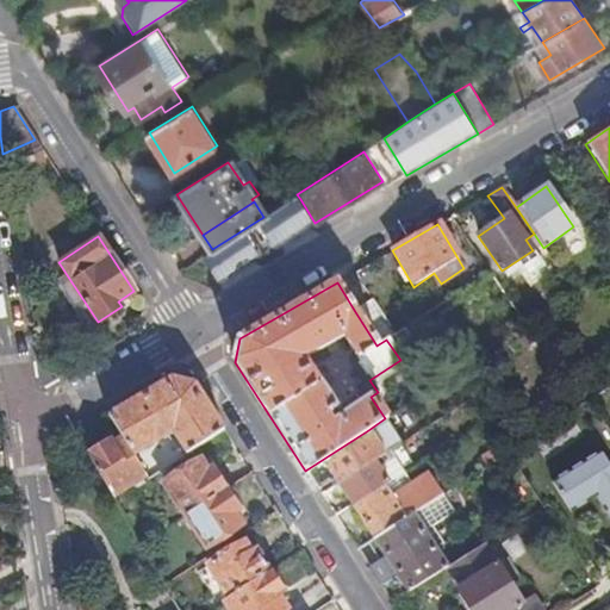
[(354,310),(377,346),(386,340),(393,335),(371,300),(354,310)]
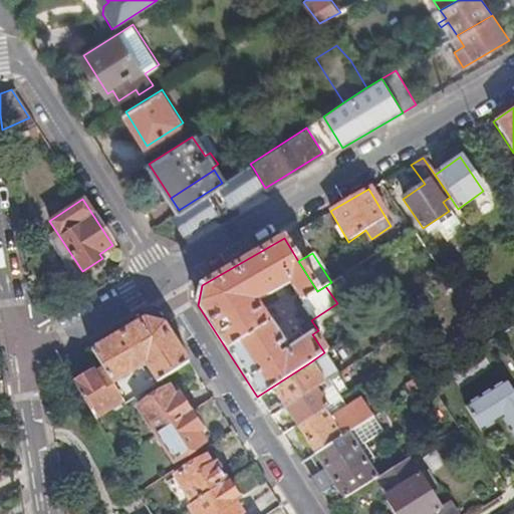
[(144,319),(90,349),(102,369),(110,381),(134,369),(139,369),(146,365),(157,383),(189,362),(163,323),(144,319)]
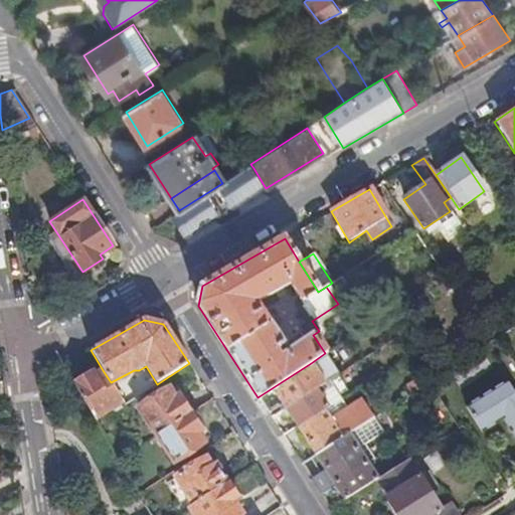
[(332,329),(334,334),(319,344),(325,353),(349,338),(340,324),(332,329)]
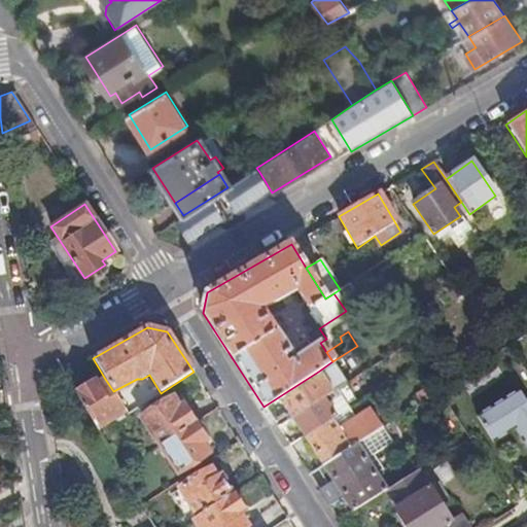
[(331,392),(318,372),(264,407),(275,423),(288,415),(290,419),(331,392)]
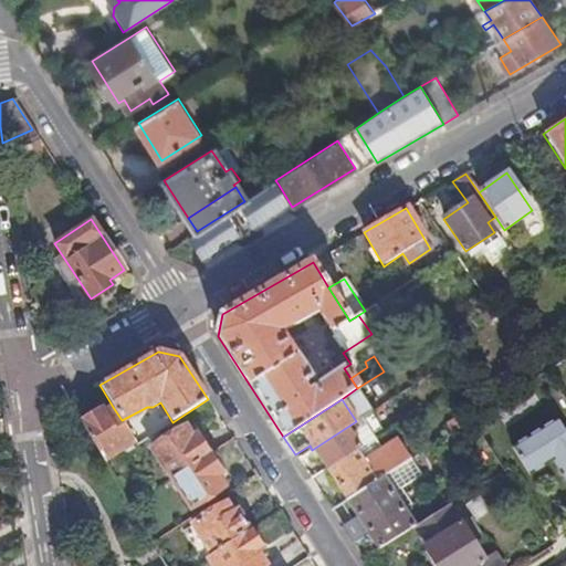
[(101,409),(81,422),(103,460),(133,441),(129,435),(121,421),(122,420),(113,407),(103,413),(101,409)]
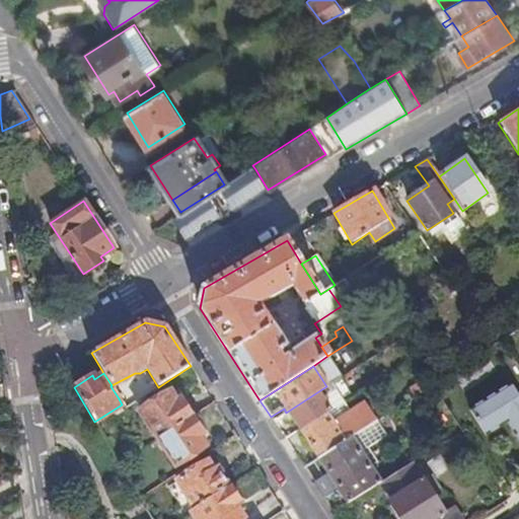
[(326,386),(286,413),(298,432),(326,414),(329,412),(321,398),(335,391),(330,384),(326,386)]
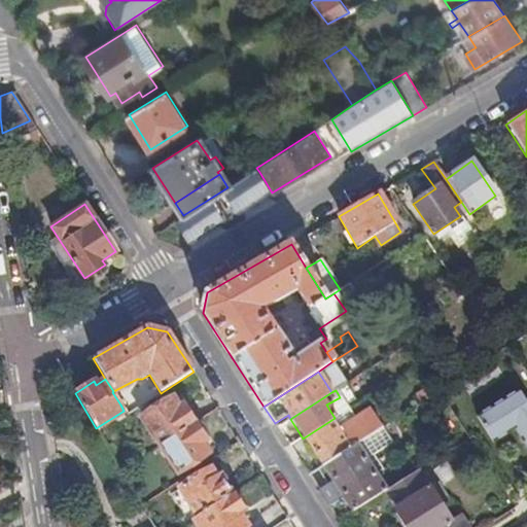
[(526,402),(519,390),(477,416),(494,443),(516,429),(526,447),(526,402)]
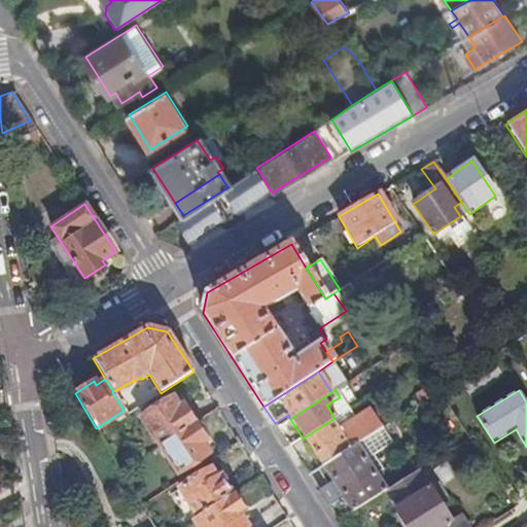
[(132,397),(120,405),(124,411),(127,415),(138,408),(132,397)]
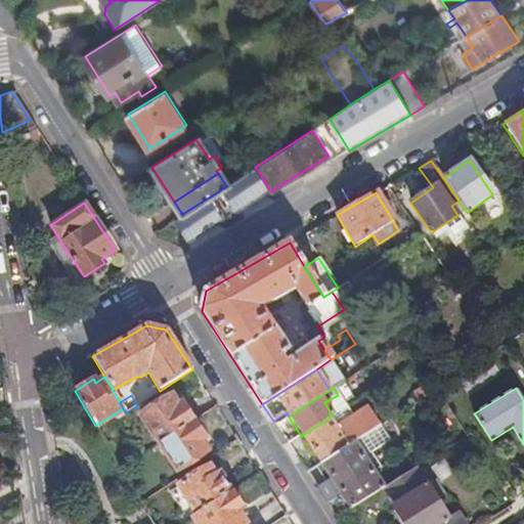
[(153,407),(140,416),(158,443),(193,421),(192,419),(197,415),(189,403),(183,405),(182,402),(178,404),(171,395),(170,396),(166,395),(163,395),(153,400),(153,404),(153,407)]
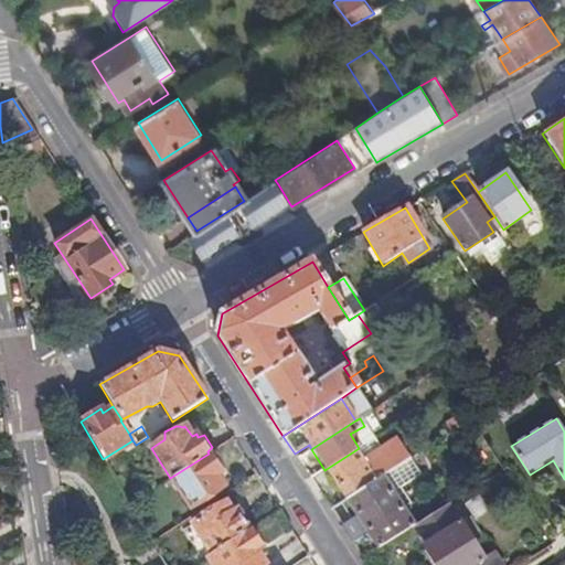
[(355,450),(324,470),(345,500),(383,476),(407,460),(394,439),(362,460),(355,450)]
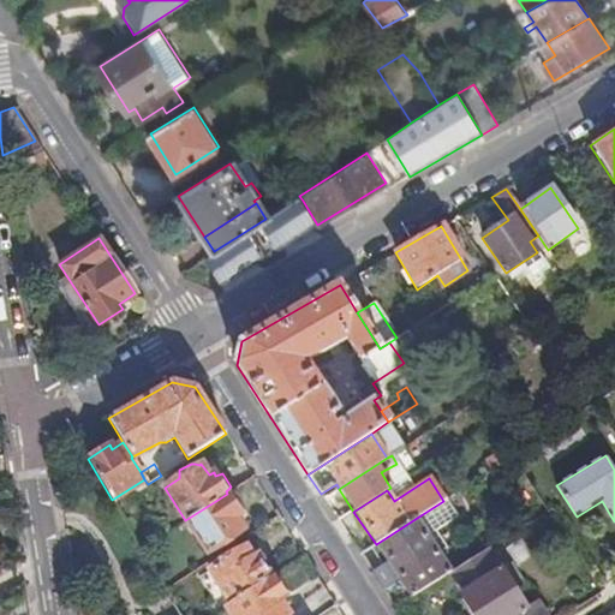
[(237,518),(240,515),(227,494),(185,520),(207,553),(244,529),(237,518)]
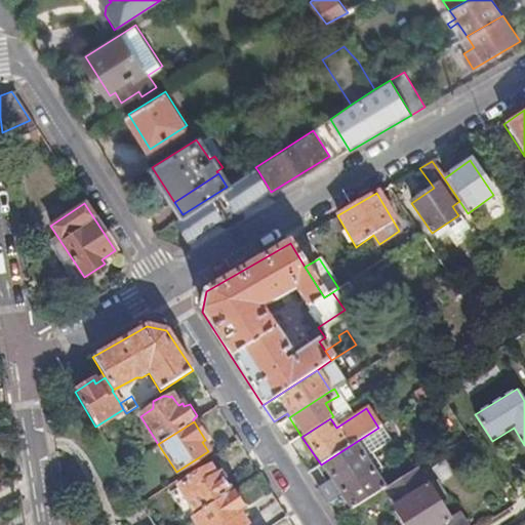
[(365,458),(356,442),(321,465),(330,480),(365,458)]
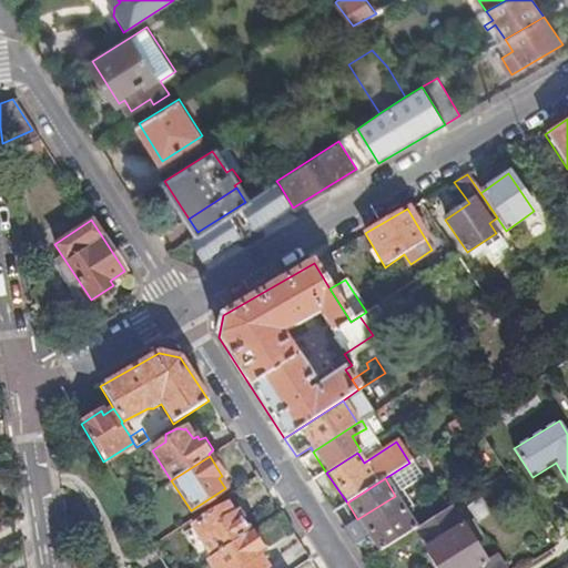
[(405,511),(395,496),(357,519),(368,535),(405,511)]
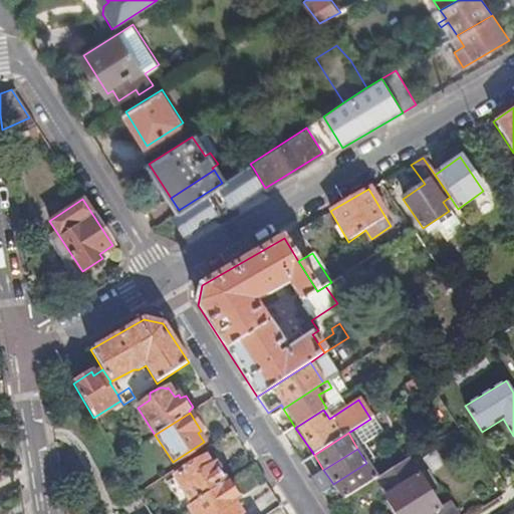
[(205,458),(175,477),(192,504),(226,481),(215,464),(212,466),(205,458)]
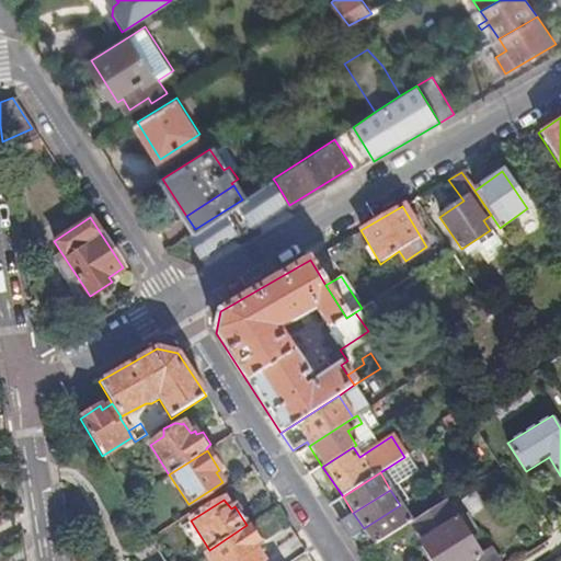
[(411,522),(409,524),(432,560),(496,560),(483,540),(473,546),(458,521),(446,500),(411,522)]
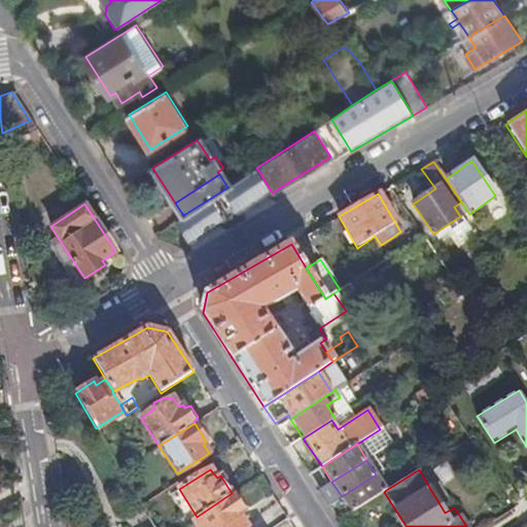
[(386,490),(376,475),(342,496),(351,513),(384,492),(386,490)]
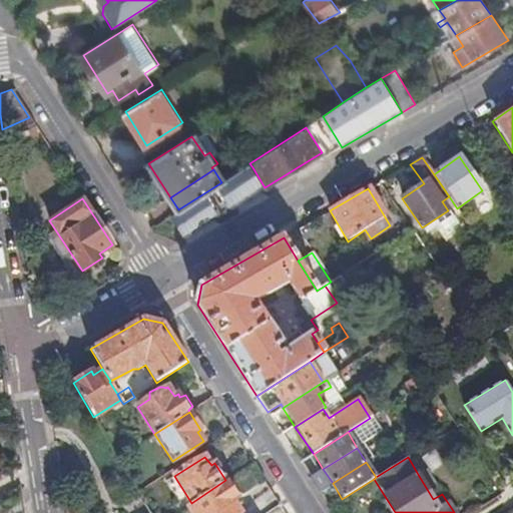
[(427,470),(419,476),(433,499),(442,494),(427,470)]
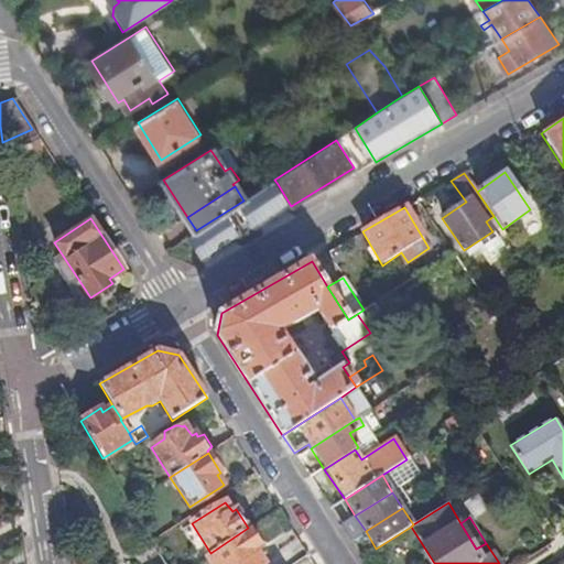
[(263,563),(256,551),(262,546),(250,527),(248,528),(210,553),(205,556),(209,563),(263,563)]
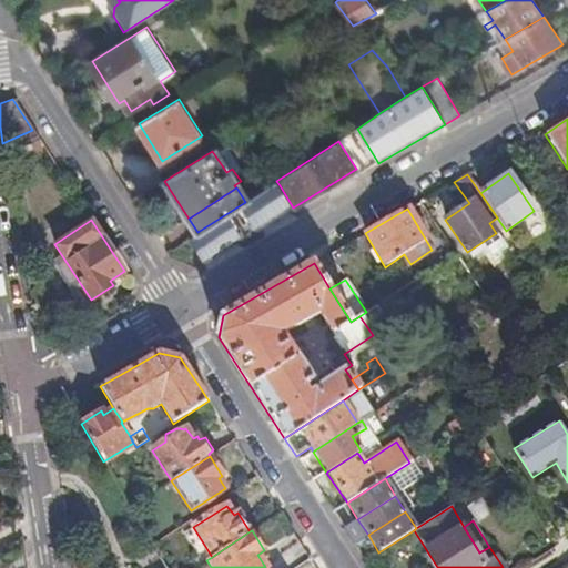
[(85,567),(74,548),(70,550),(72,567),(85,567)]
